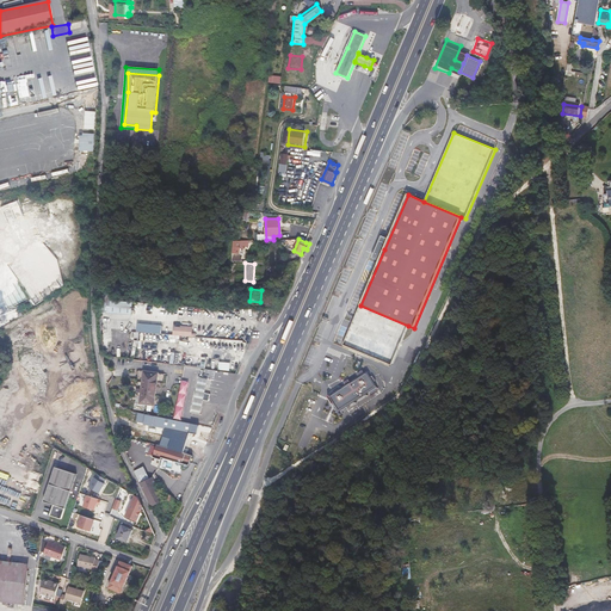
[(103,314),(133,314),(133,298),(103,297),(103,314)]
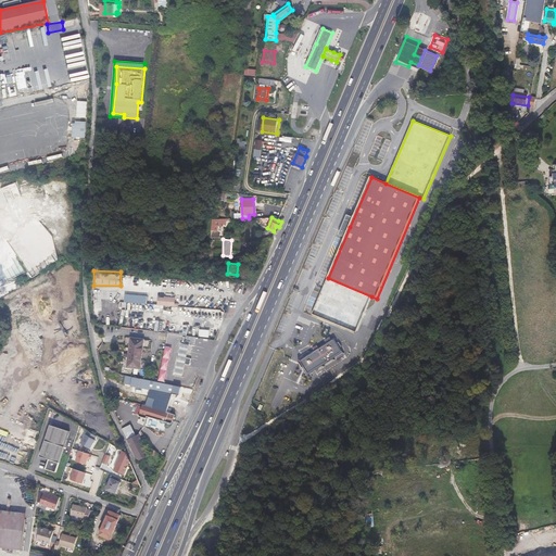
[(371,297),(327,278),(312,314),(356,332),(371,297)]
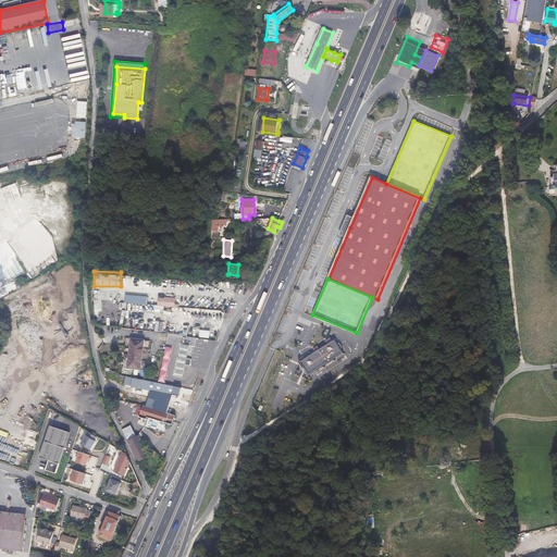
[(158,306),(175,307),(176,298),(159,297),(158,306)]
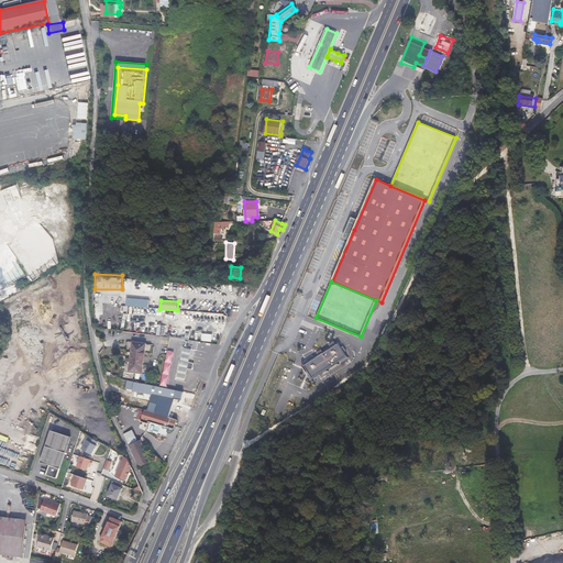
[(142,373),(146,343),(133,342),(130,370),(124,370),(124,376),(134,377),(135,372),(142,373)]
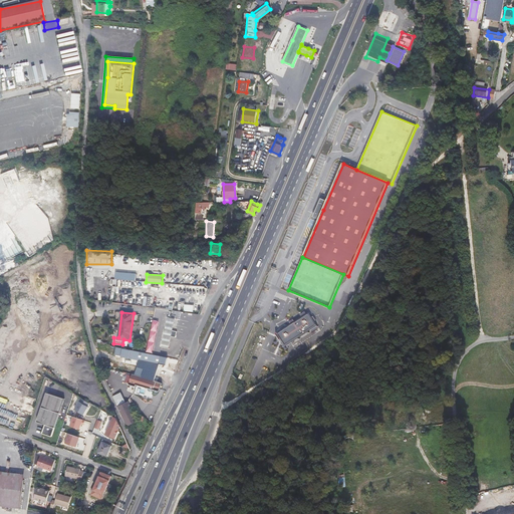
[(308,314),(277,334),(278,336),(284,346),(316,326),(308,314)]
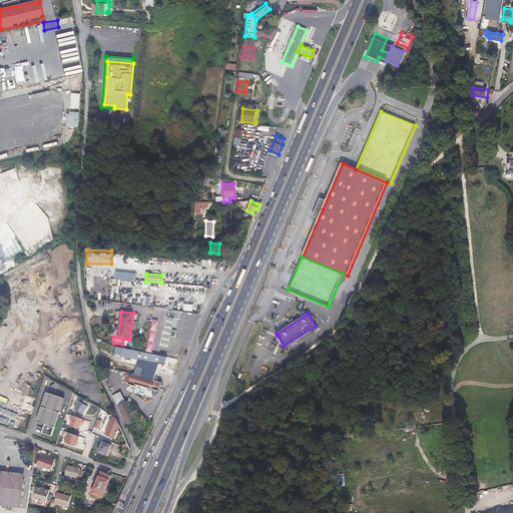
[(166,317),(164,328),(172,330),(174,319),(166,317)]
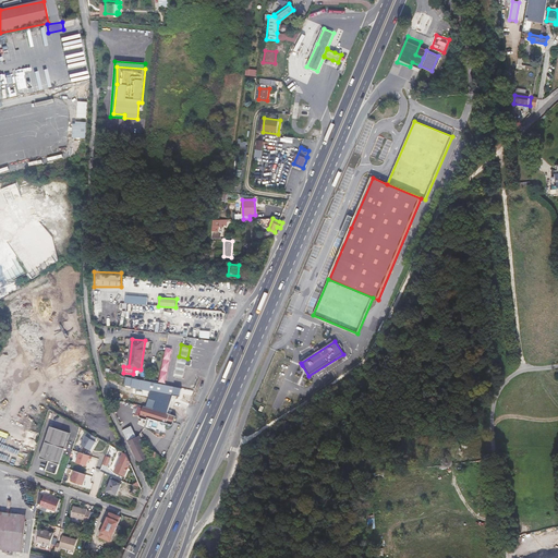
[(183,378),(186,365),(178,364),(176,376),(183,378)]
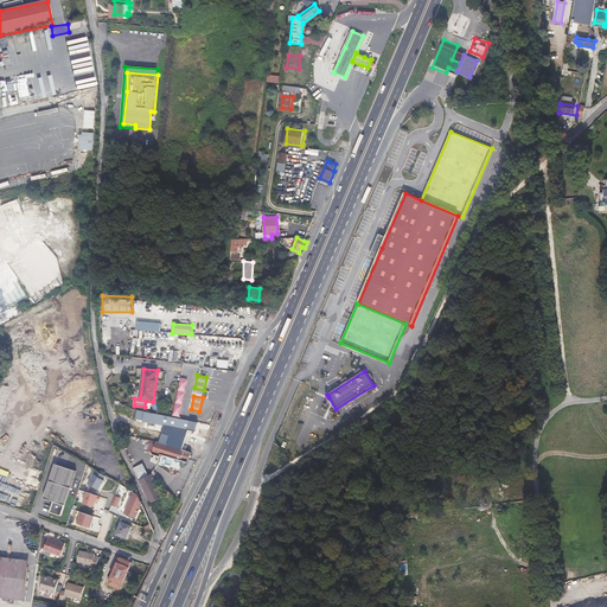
[(189,461),(189,460),(190,459),(191,452),(186,451),(187,446),(184,445),(189,429),(196,432),(198,422),(172,416),(136,409),(135,419),(165,425),(161,433),(163,433),(159,442),(185,451),(181,460),(189,461)]
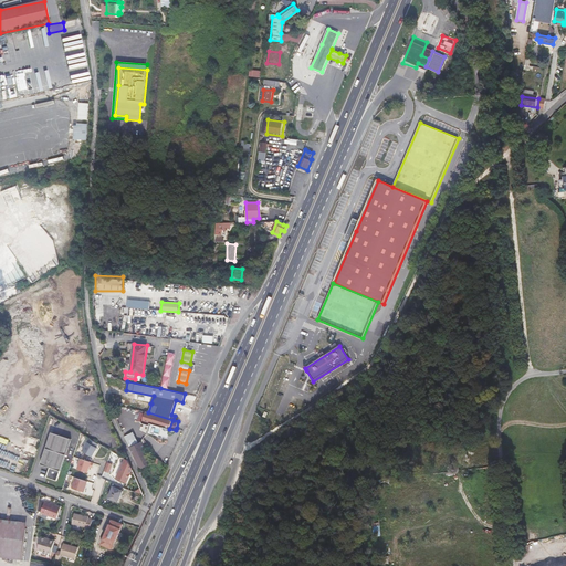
[(165,428),(169,429),(173,420),(148,412),(145,411),(142,422),(149,425),(150,422),(165,428)]
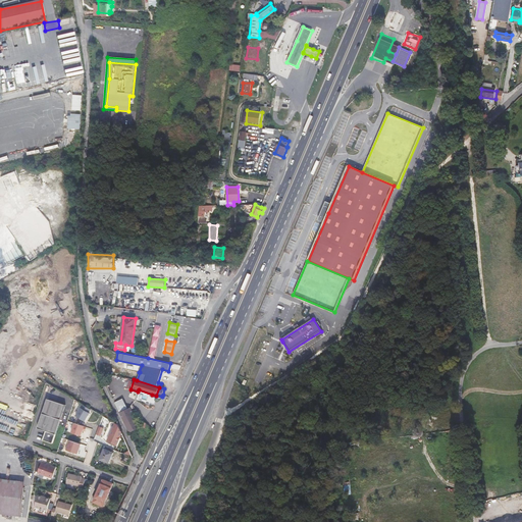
[(119,413),(128,409),(123,398),(114,402),(119,413)]
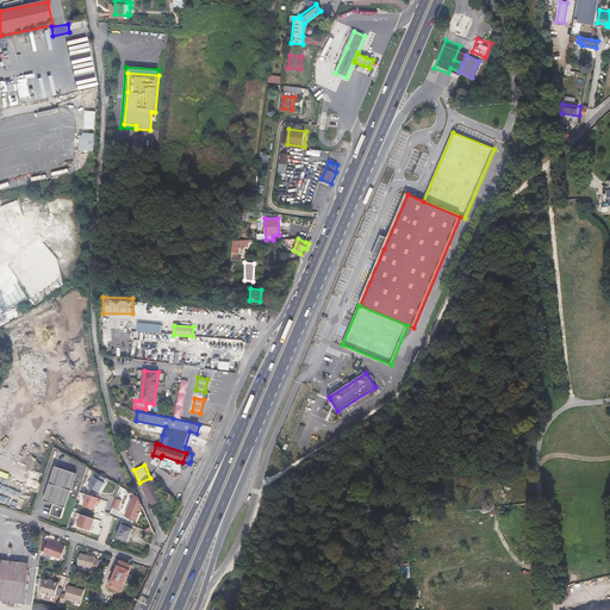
[(47,500),(56,504),(53,515),(64,517),(78,472),(56,466),(47,500)]
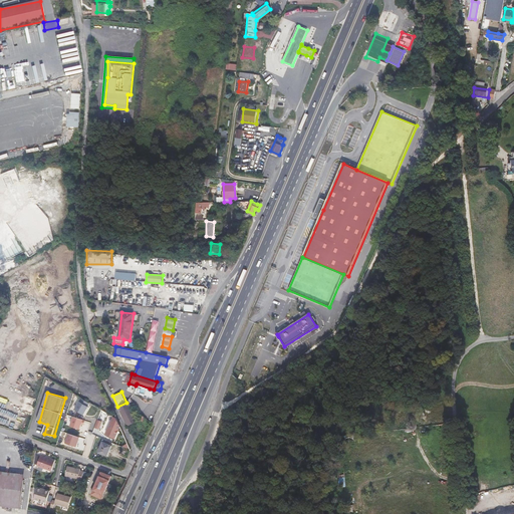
[(138,420),(129,401),(126,403),(117,407),(123,419),(127,427),(129,426),(131,425),(138,421),(138,420)]
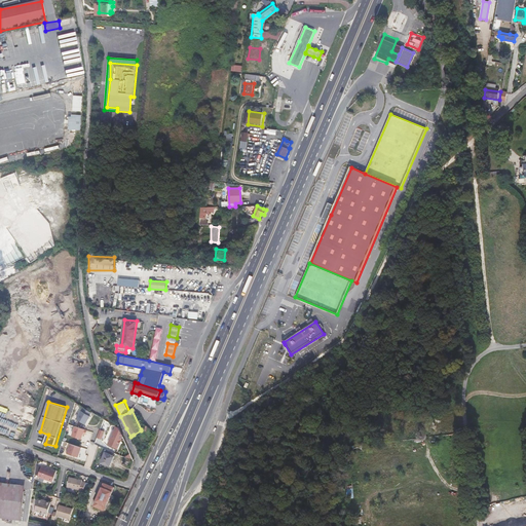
[(144,437),(149,428),(148,427),(144,423),(141,429),(141,430),(144,437)]
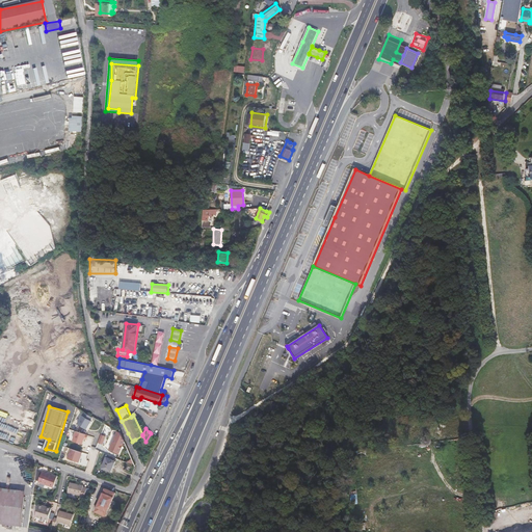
[(84,446),(87,435),(76,431),(73,443),(84,446)]
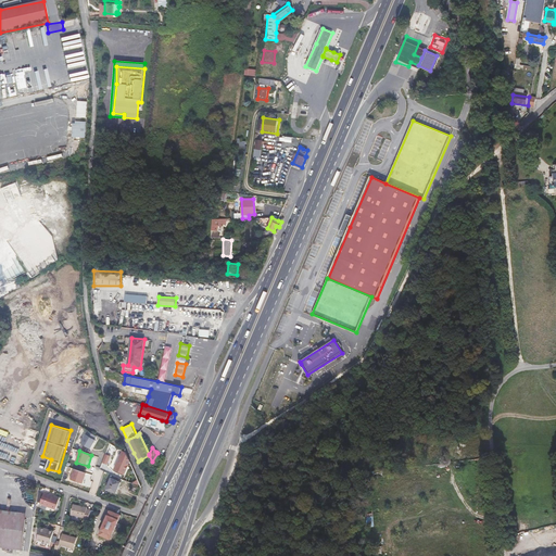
[(130,460),(126,452),(123,451),(115,470),(124,475),(130,460)]
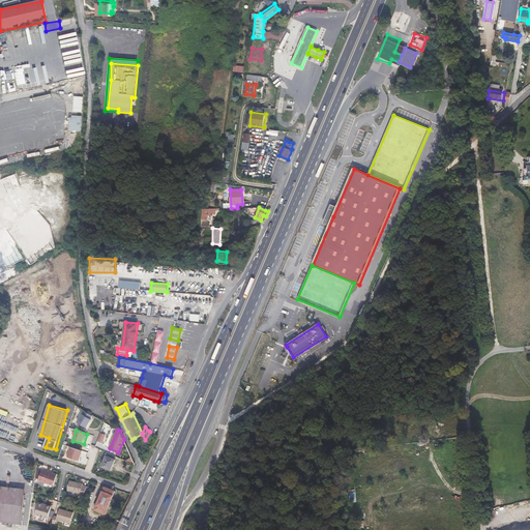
[(71,447),(67,458),(79,462),(83,451),(71,447)]
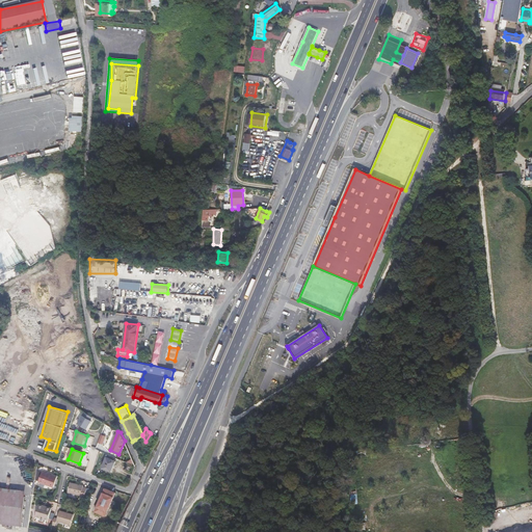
[(138,456),(140,461),(148,457),(143,453),(139,455),(138,456)]
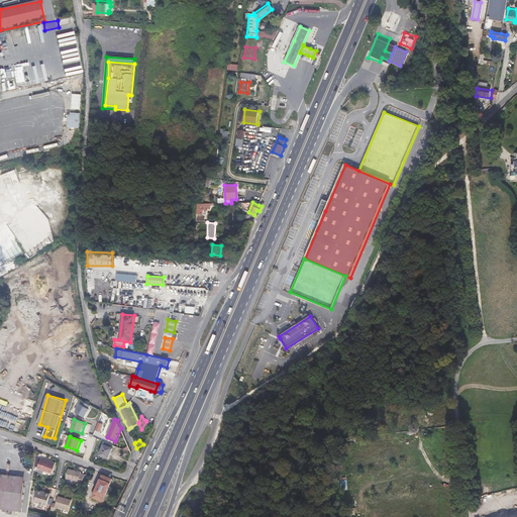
[(113,448),(103,445),(99,456),(108,459),(113,448)]
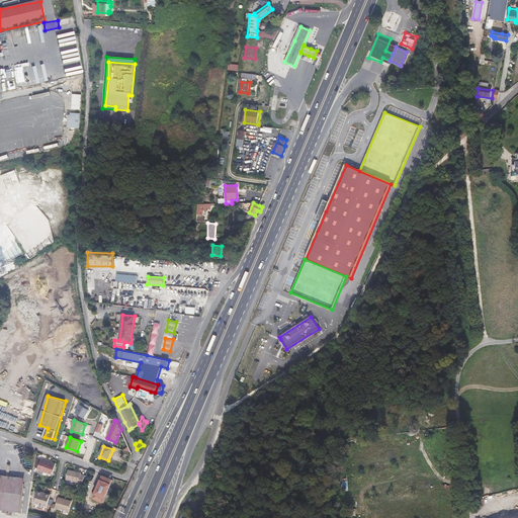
[(41,460),(40,460),(38,468),(37,470),(52,475),(55,464),(41,460)]
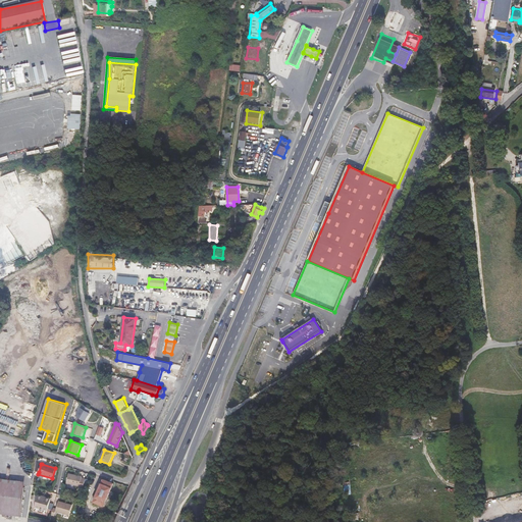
[(68,473),(66,483),(81,485),(81,487),(84,487),(86,478),(82,477),(82,476),(68,473)]
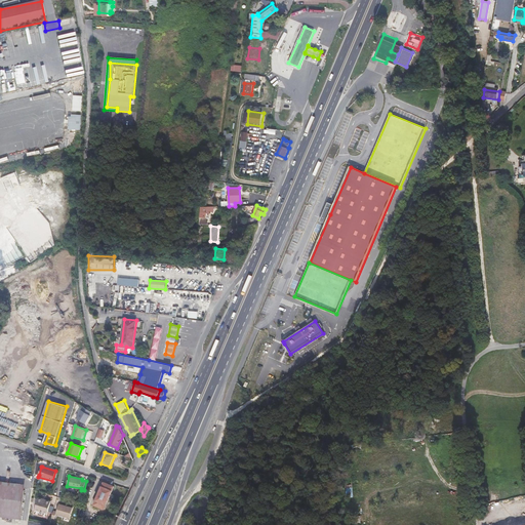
[(0,488),(25,491),(25,486),(0,483),(0,488)]
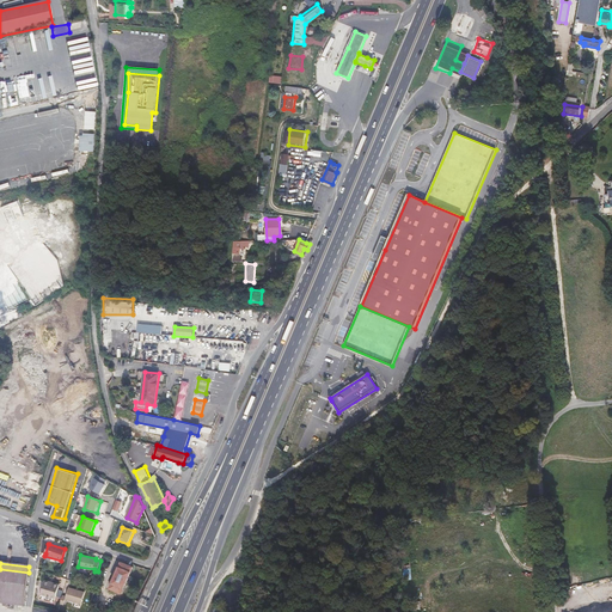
[(132,568),(120,563),(108,589),(120,595),(132,568)]
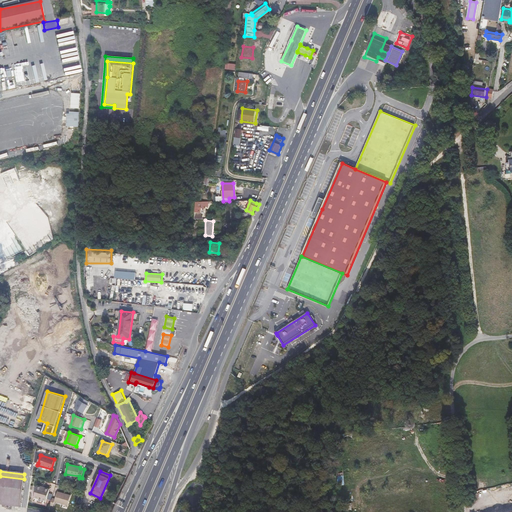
[(0,504),(20,507),(24,479),(0,476),(0,504)]
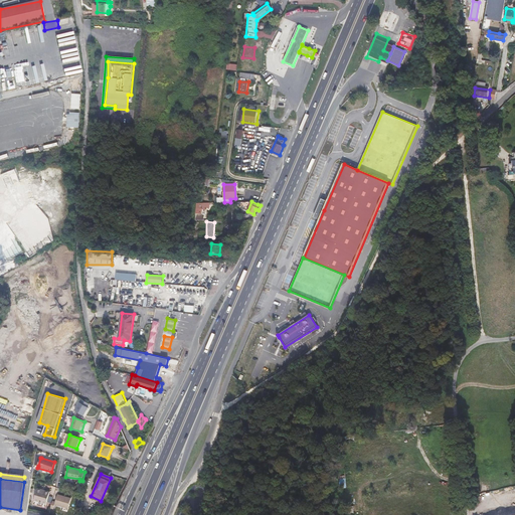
[(43,492),(37,490),(33,500),(45,504),(48,492),(43,490),(43,492)]
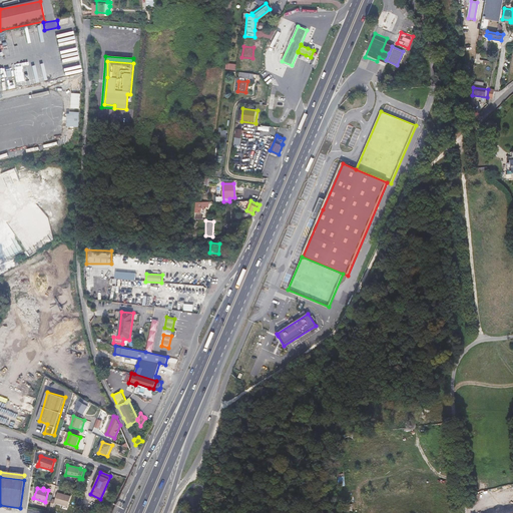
[(51,499),(49,507),(53,507),(54,503),(66,507),(69,496),(57,493),(55,500),(51,499)]
